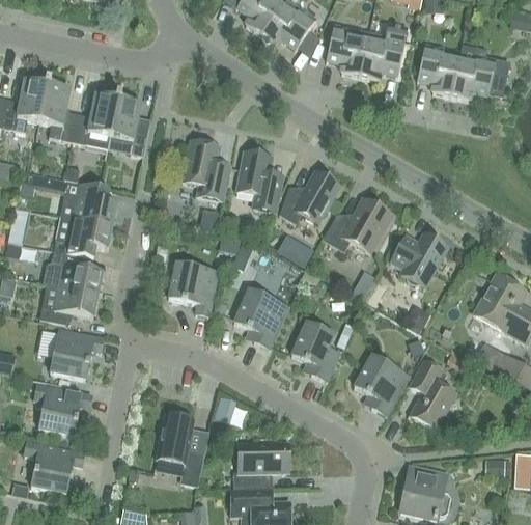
[(241,0),(235,7),(250,18),(245,25),(260,35),(281,5),(274,0),(241,0)]
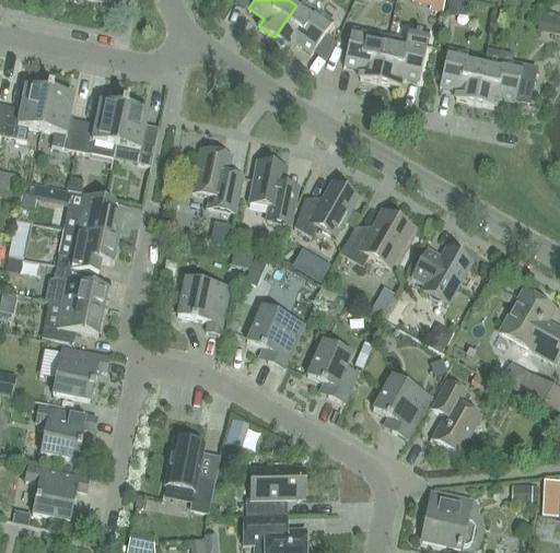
[(296,6),(275,37),(291,48),(295,40),(311,51),(312,50),(325,60),(334,40),(324,33),(334,20),(316,8),(305,0),(301,0),(296,6)]
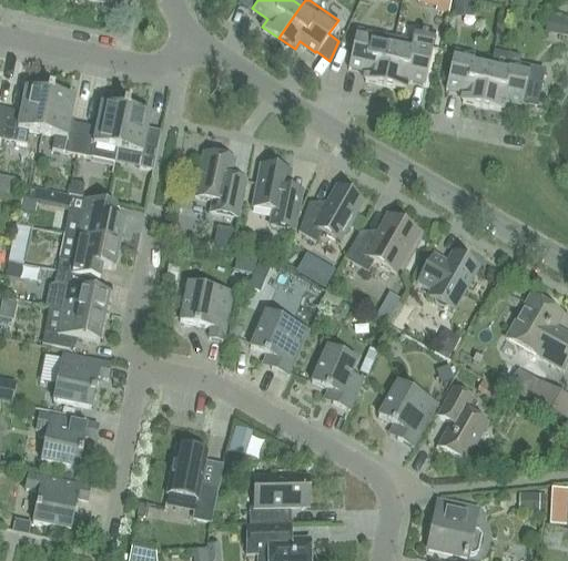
[(475,12),(474,0),(454,0),(454,13),(475,12)]
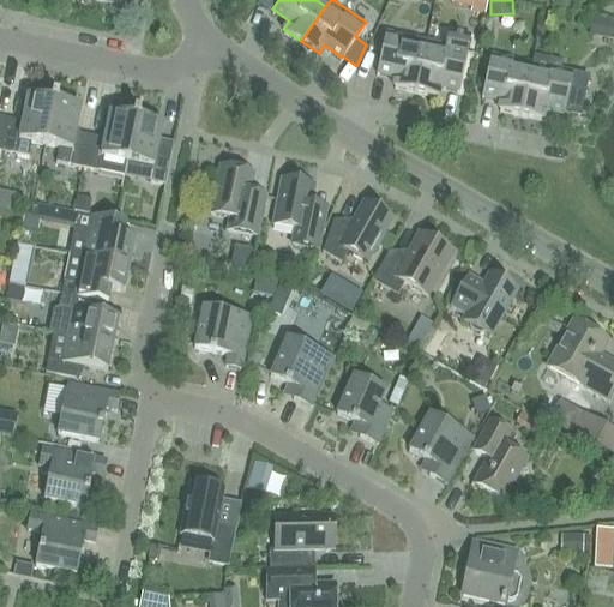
[(445,41),(427,37),(415,88),(437,92),(438,83),(458,88),(470,31),(449,26),(445,41)]
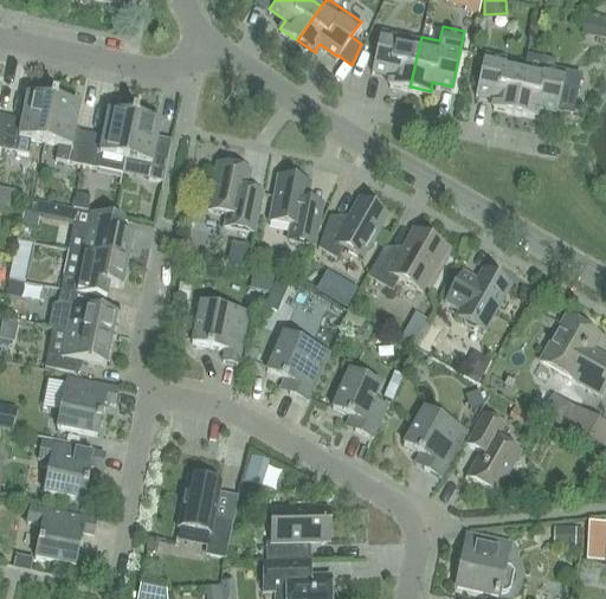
[(421,37),(403,32),(381,27),(372,69),(392,72),(389,83),(410,87),(421,37)]
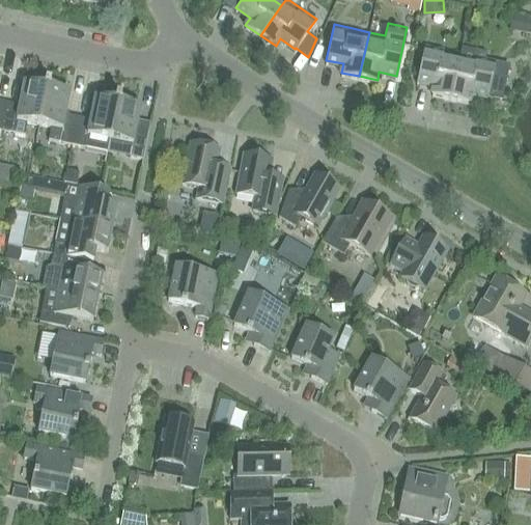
[(450,95),(457,59),(442,56),(443,48),(424,44),(417,80),(434,83),(432,92),(450,95)]
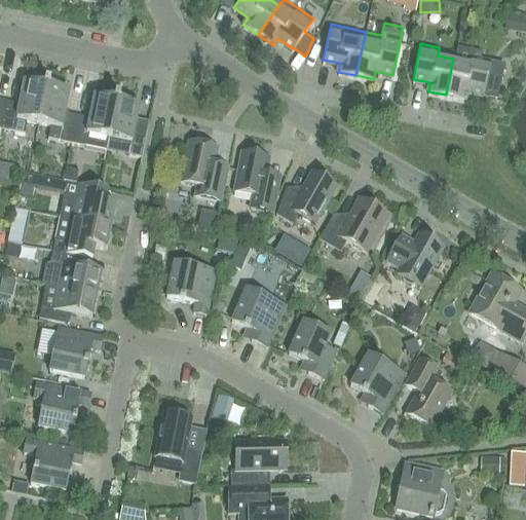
[(453,59),(446,95),(463,99),(465,90),(483,94),(496,97),(503,61),(480,56),(481,48),(457,43),(453,59)]
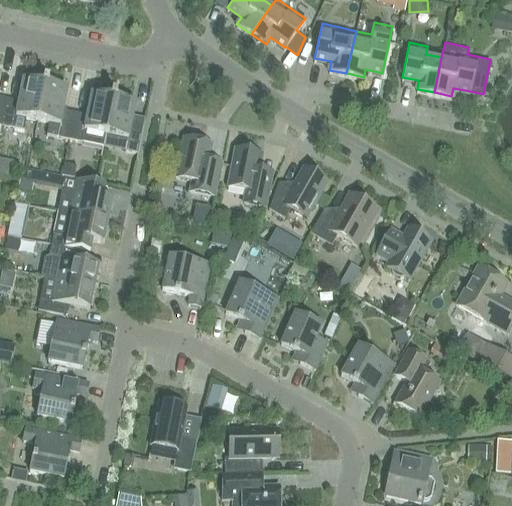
[(38,117),(46,77),(33,74),(27,77),(23,76),(19,98),(7,95),(1,122),(23,127),(26,115),(38,117)]
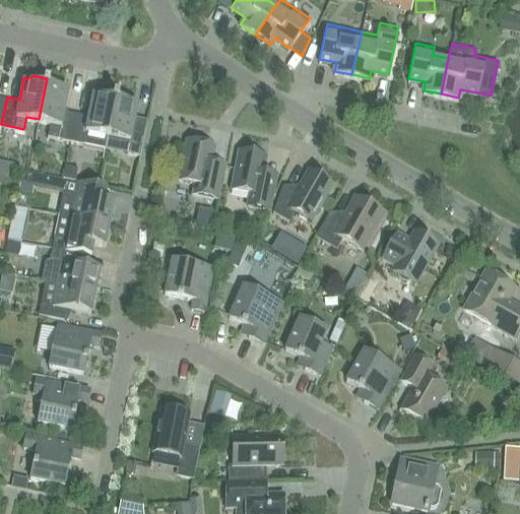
[(60,81),(47,78),(39,119),(50,121),(48,134),(70,138),(76,111),(64,109),(68,87),(63,85),(60,81)]
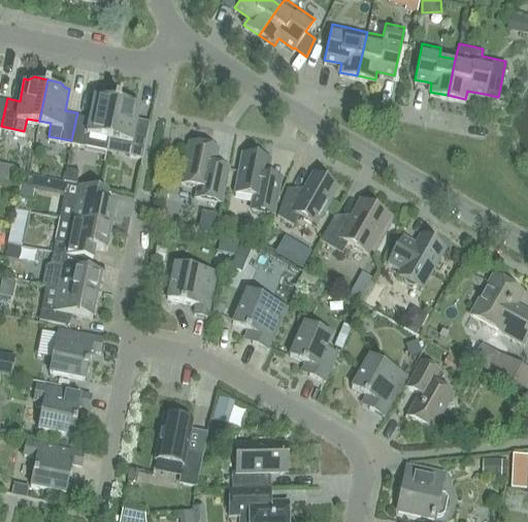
[(71,140),(106,148),(109,135),(118,94),(104,91),(100,95),(94,93),(90,116),(77,112),(71,140)]
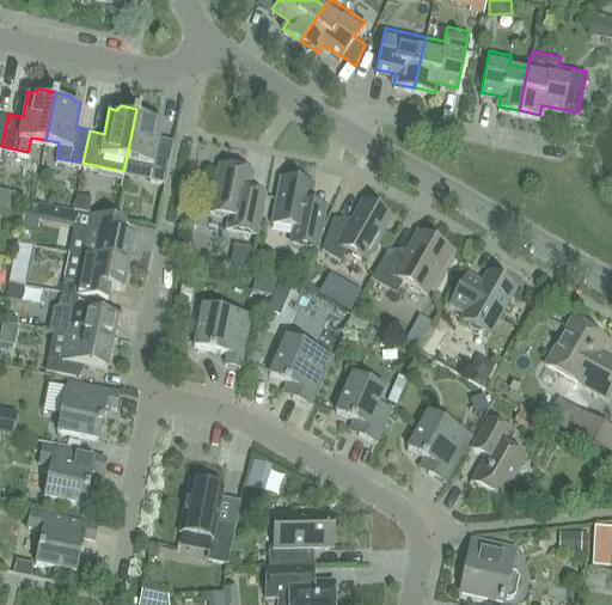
[(152,112),(136,109),(127,157),(140,159),(139,164),(152,166),(150,177),(165,179),(171,147),(157,145),(161,118),(155,117),(152,112)]
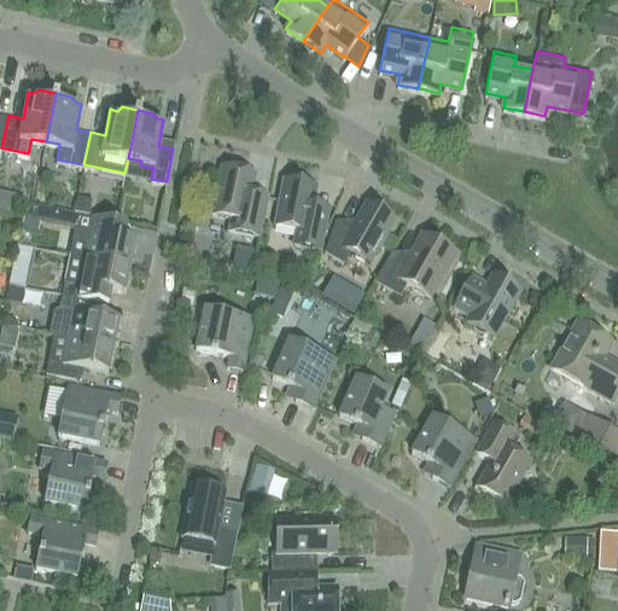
[(267,191),(251,187),(255,170),(222,163),(213,210),(232,215),(229,227),(258,233),(267,191)]
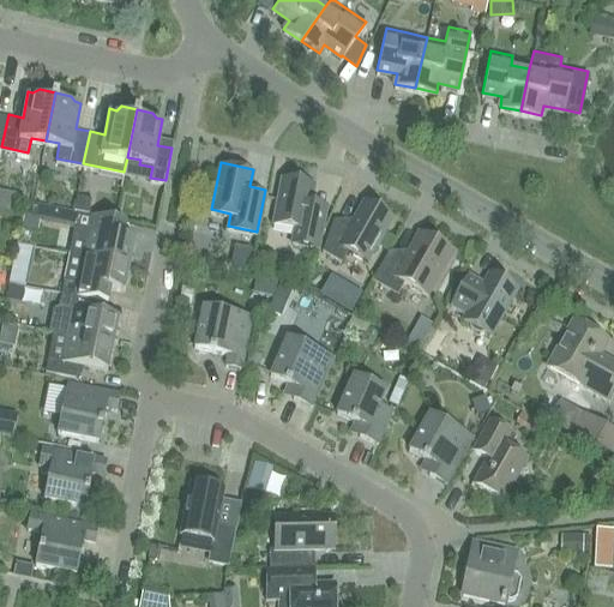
[(326,200),(311,198),(314,181),(282,175),(274,220),(295,224),(292,239),(318,245),(324,216),(326,200)]
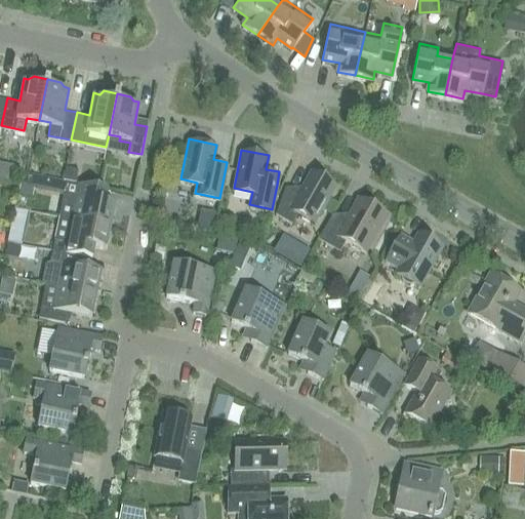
[(314,221),(335,183),(311,169),(298,192),(285,185),(276,212),(292,222),(297,211),(314,221)]
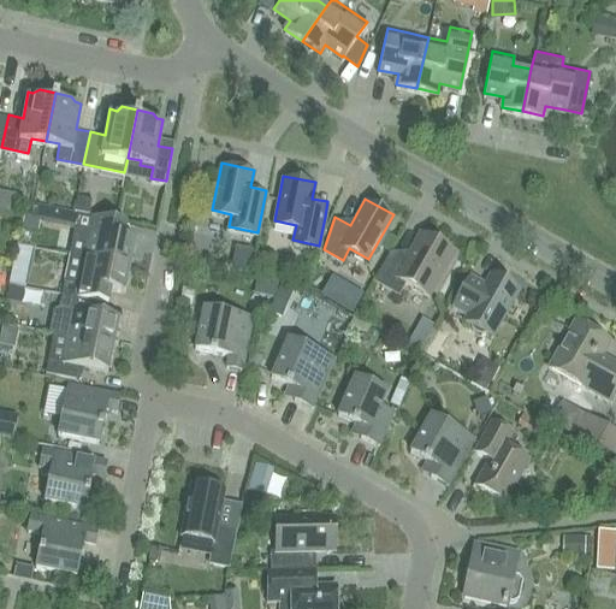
[(45,210),(33,200),(23,214),(34,223),(45,210)]
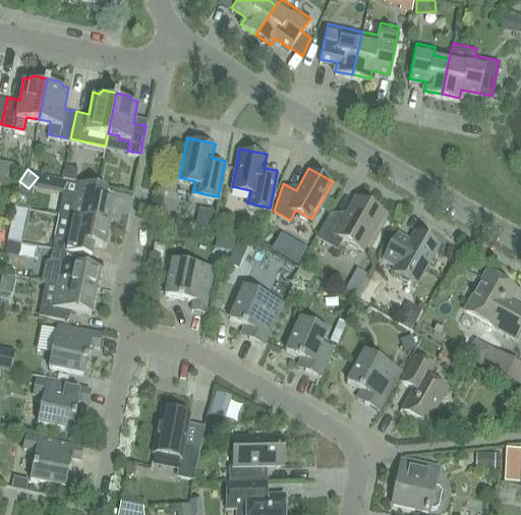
[(66,178),(59,212),(109,222),(114,199),(104,197),(107,186),(66,178)]
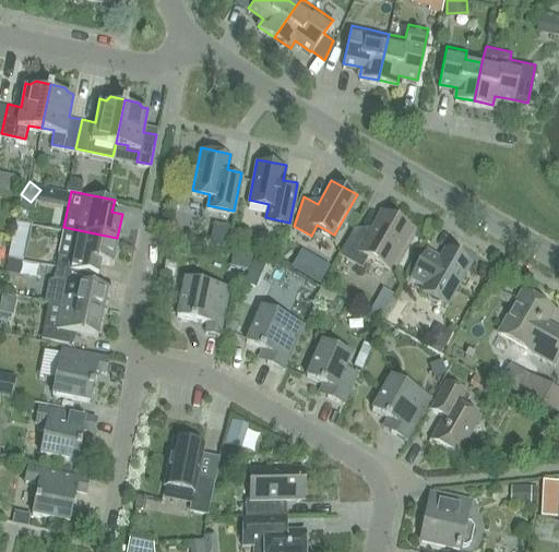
[(412,226),(408,224),(407,220),(406,218),(403,216),(400,215),(397,214),(394,215),(381,208),(368,232),(354,225),(340,251),(361,264),(368,253),(389,265),(412,226)]
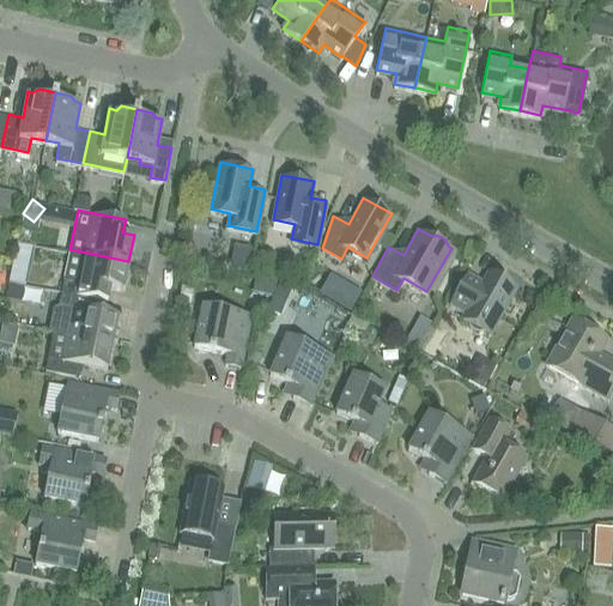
[(123,288),(128,261),(70,249),(61,289),(91,295),(95,282),(123,288)]
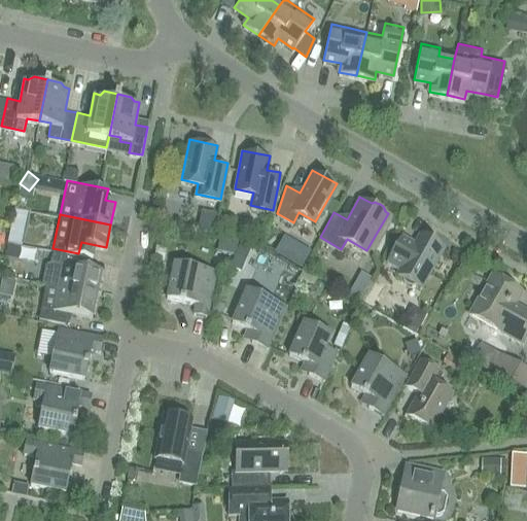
[(19,229),(9,227),(6,240),(16,242),(19,229)]
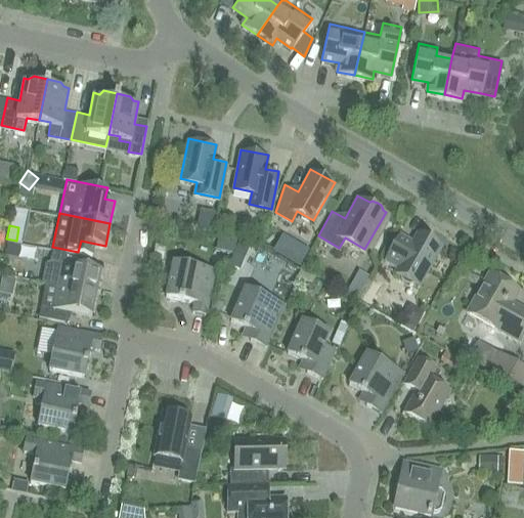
[(419,284),(442,244),(418,229),(412,239),(400,231),(385,258),(397,265),(395,269),(419,284)]
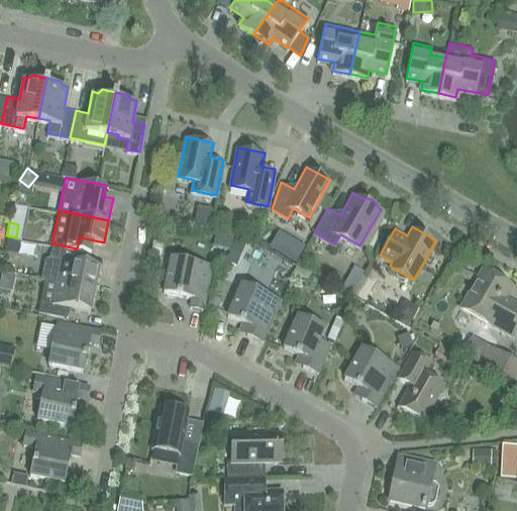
[(230,241),(222,230),(207,242),(215,253),(230,241)]
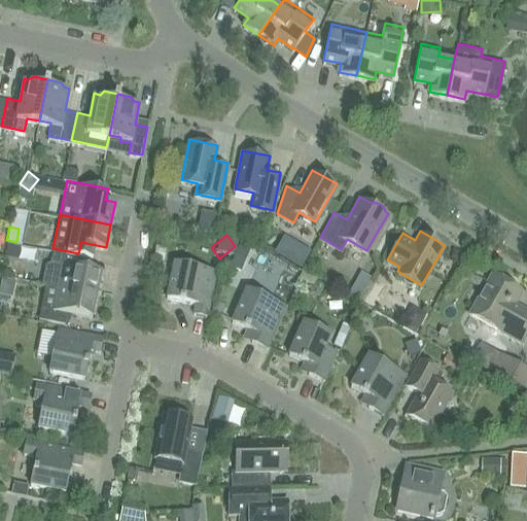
[(76,265),(78,253),(53,248),(50,258),(45,262),(41,281),(97,292),(101,270),(76,265)]
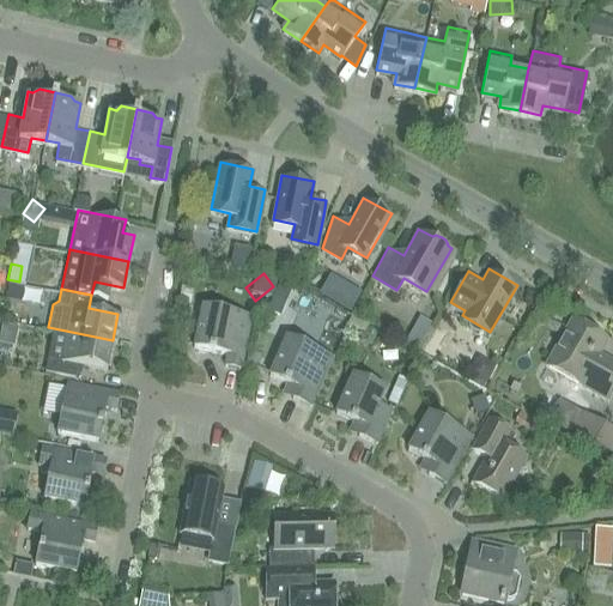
[(352,309),(335,301),(326,320),(343,328),(352,309)]
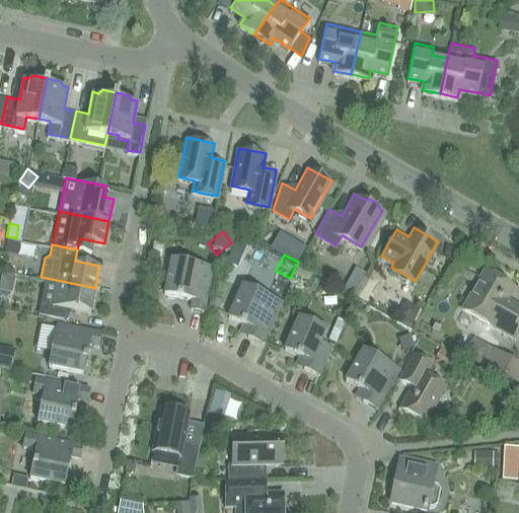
[(204,308),(213,265),(171,257),(164,290),(193,296),(191,306),(204,308)]
